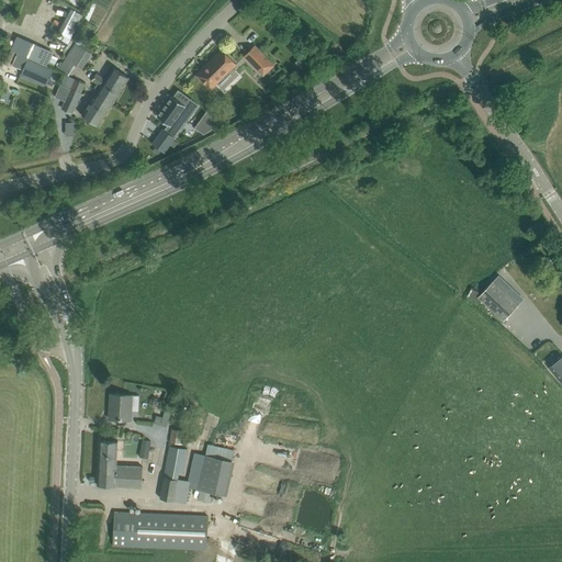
[(66,46),(70,40),(59,33),(55,40),(66,46)]
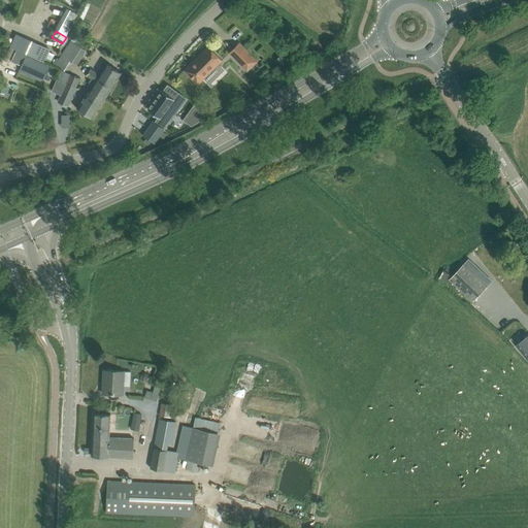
[(44,46),(31,41),(22,37),(10,64),(21,69),(17,78),(40,89),(53,63),(39,58),(44,46)]
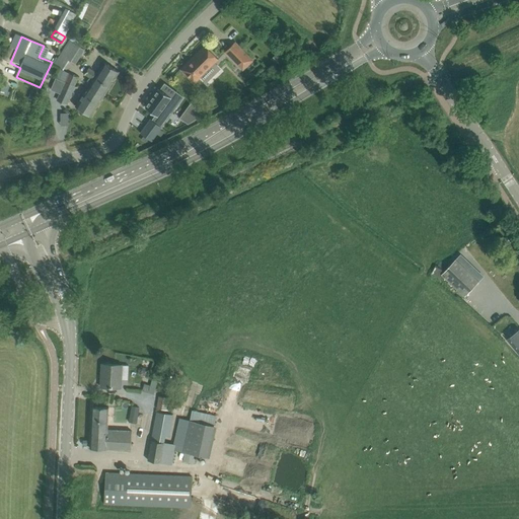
[(71,42),(63,55),(72,61),(80,47),(71,42)]
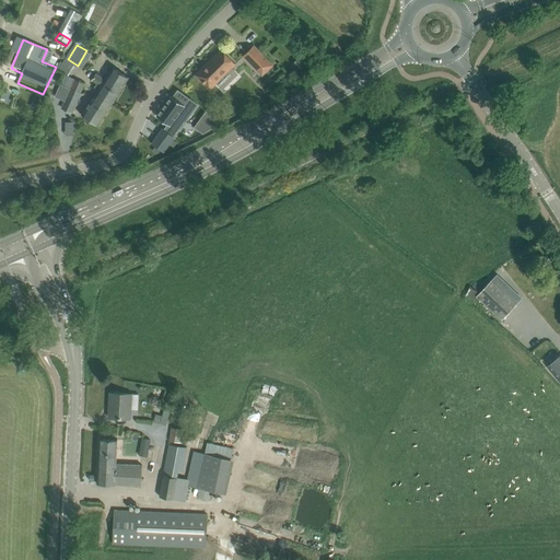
[(253,46),(243,56),(246,59),(261,74),(272,65),(257,49),(253,46)]
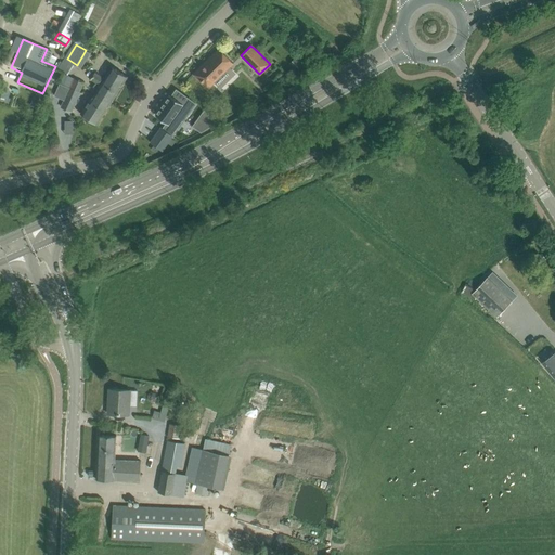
[(233,63),(227,56),(219,48),(206,61),(193,74),(207,89),(220,76),(233,63)]
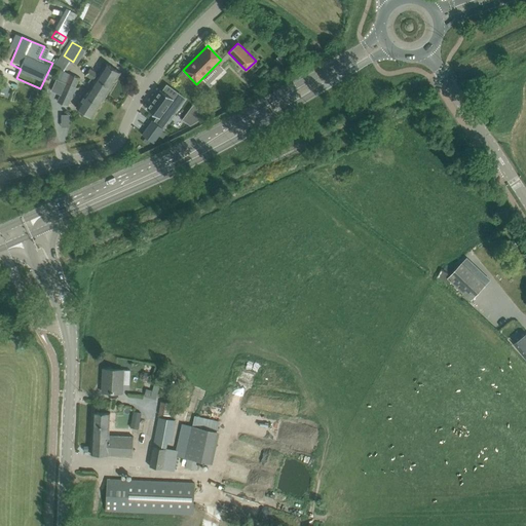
[(279,54),(274,60),(285,70),(289,66),(279,54)]
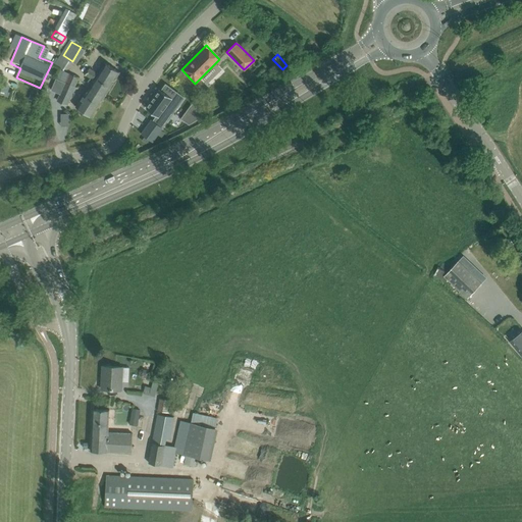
[(119,71),(111,66),(105,62),(98,73),(90,68),(86,75),(91,79),(89,81),(92,83),(89,89),(103,98),(119,71)]
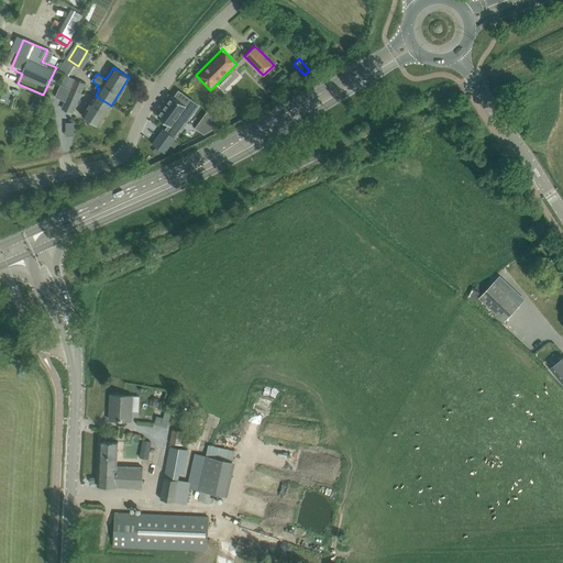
[(64,75),(59,85),(80,95),(85,85),(68,77),(64,75)]
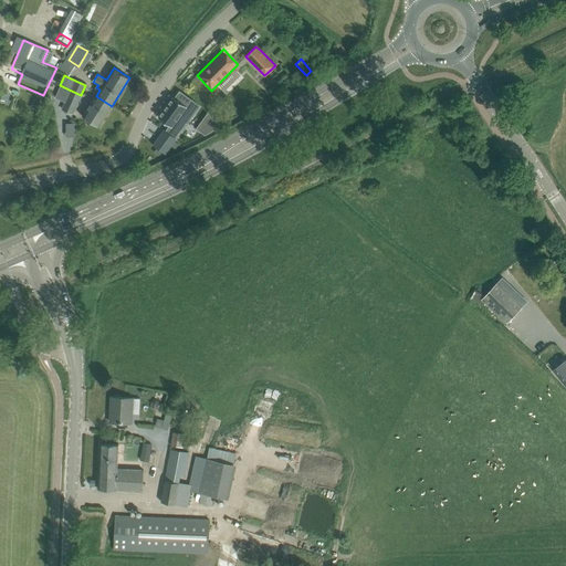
[(82,95),(81,95),(60,85),(54,98),(64,103),(75,108),(82,95)]
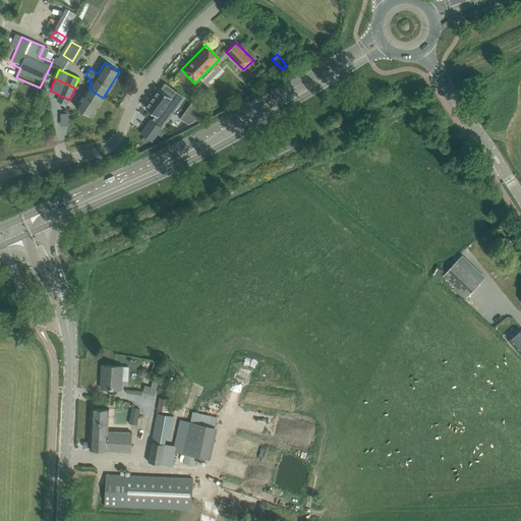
[(151,119),(140,133),(152,141),(153,140),(183,97),(165,84),(161,90),(160,89),(146,108),(156,115),(153,120),(151,119)]
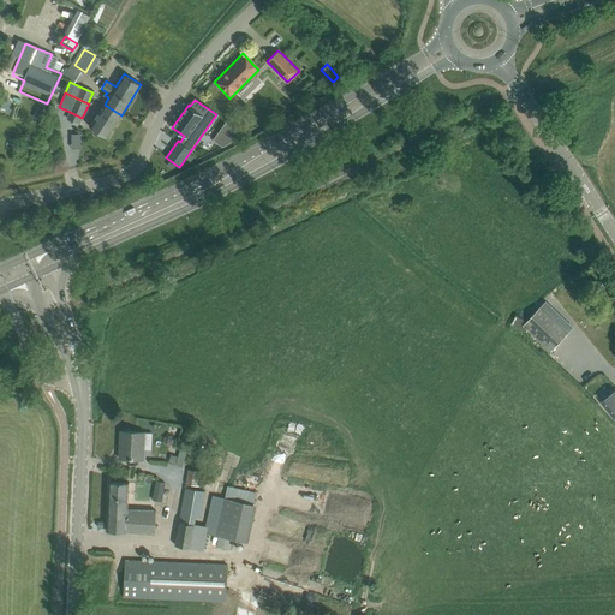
[(107,137),(121,115),(105,105),(96,117),(90,126),(107,137)]
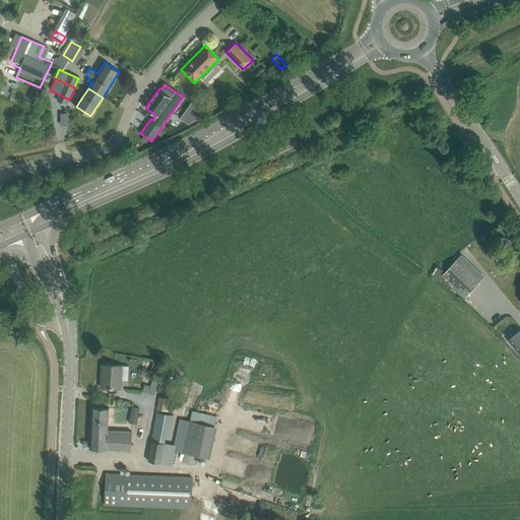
[(205,114),(209,110),(201,101),(196,105),(205,114)]
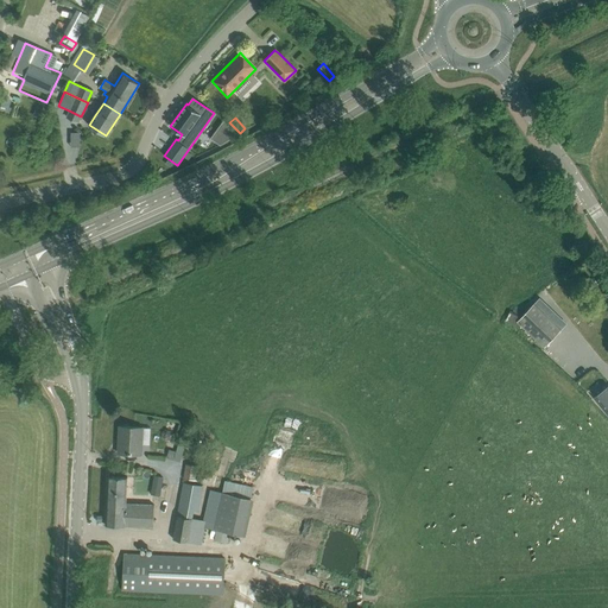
[(223,121),(211,138),(219,144),(220,145),(233,137),(238,134),(223,121)]
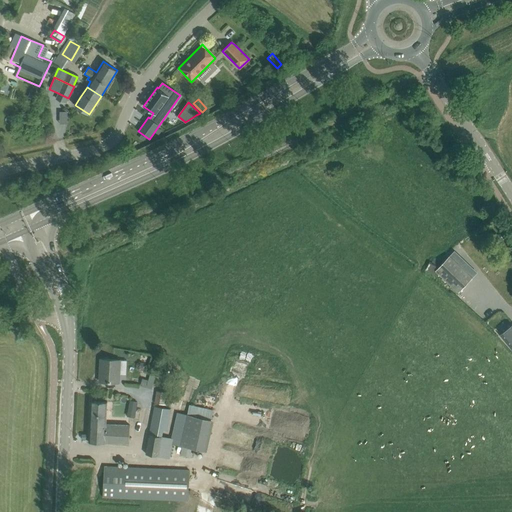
[(435,270),(458,293),(472,278),(449,255),(435,270)]
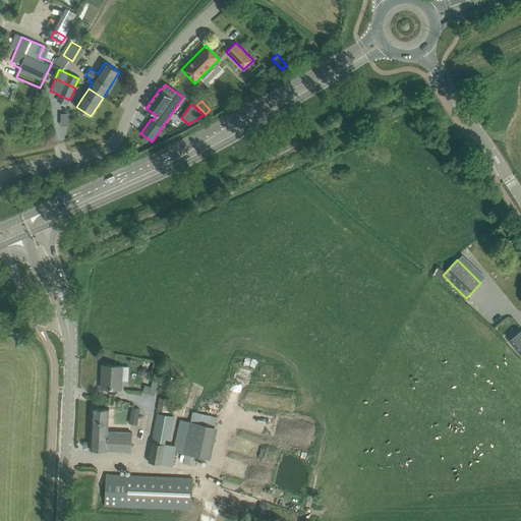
[(441,280),(445,271),(438,267),(432,276),(441,280)]
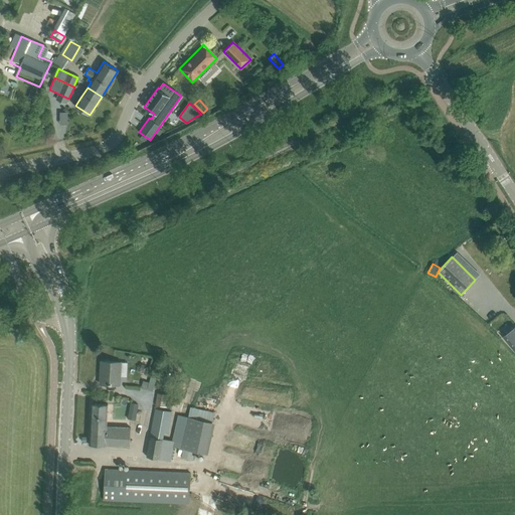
[(514,326),(503,336),(514,350),(514,326)]
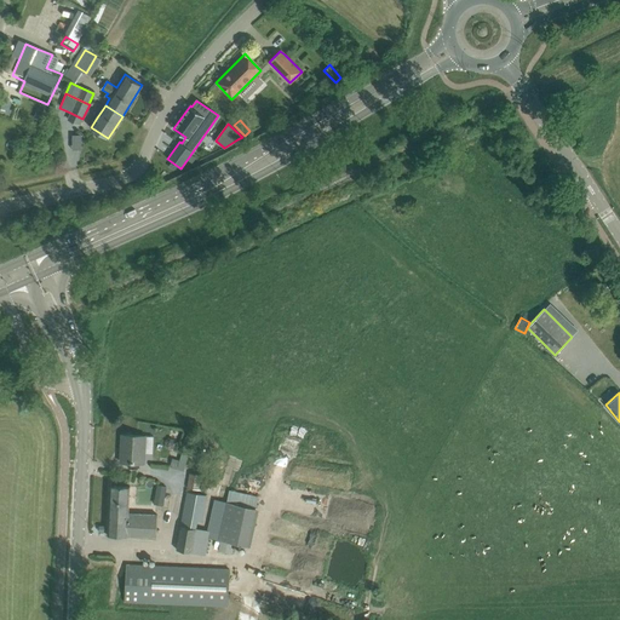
[(145,436),(138,436),(126,435),(125,451),(121,451),(121,461),(143,463),(145,436)]
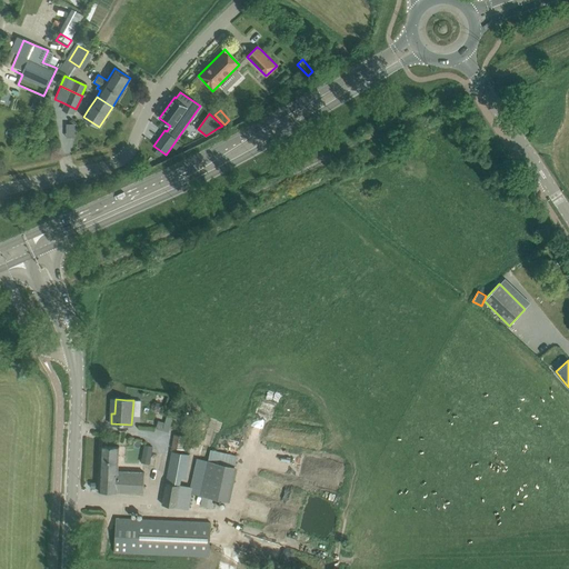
[(185,450),(187,437),(175,433),(171,447),(185,450)]
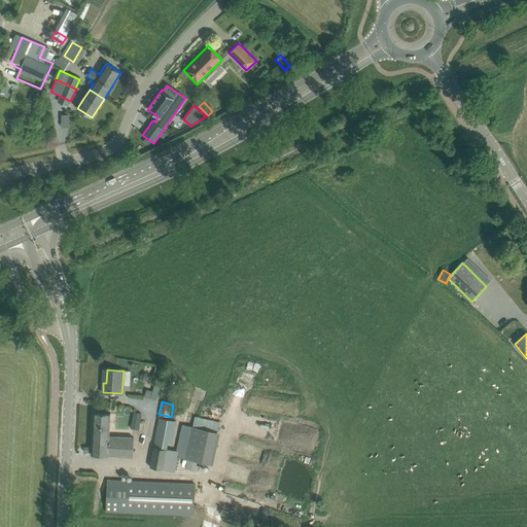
[(138,430),(141,414),(133,412),(130,428),(138,430)]
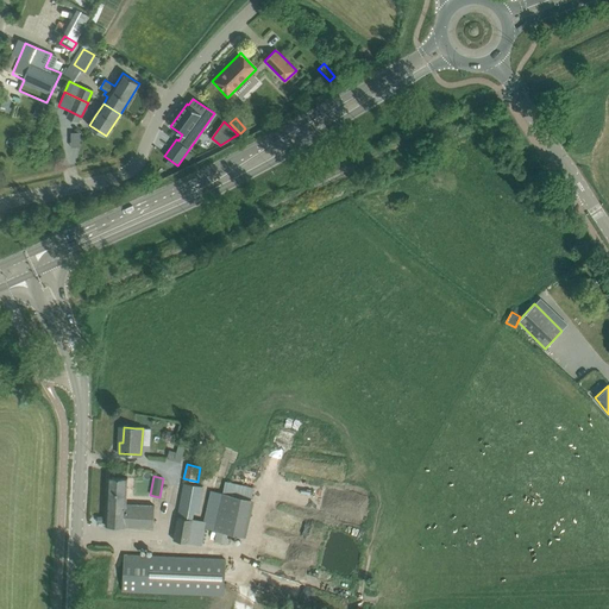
[(127,478),(120,477),(108,477),(106,526),(154,528),(155,504),(126,503),(127,478)]
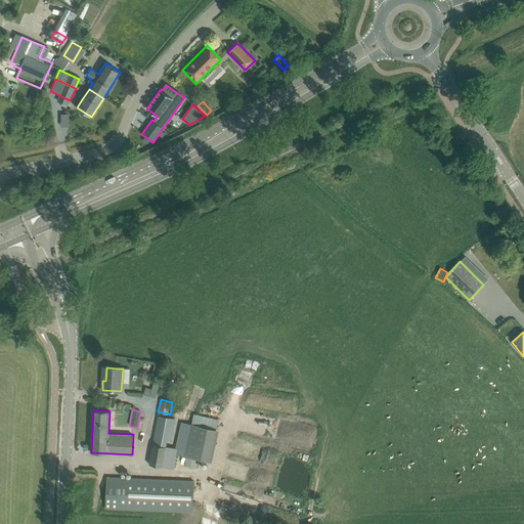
[(171,469),(175,448),(166,447),(168,441),(171,441),(175,419),(159,416),(148,465),(171,469)]
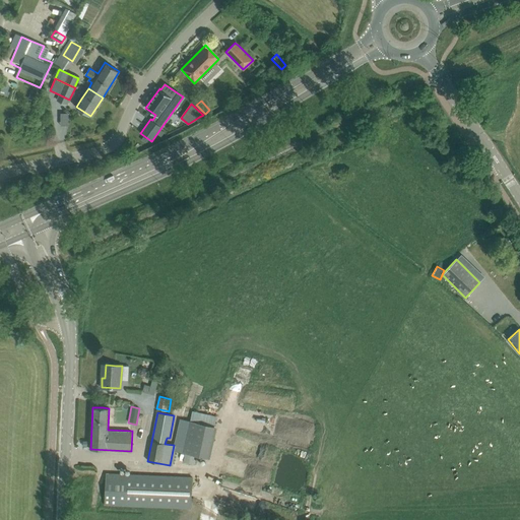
[(197,455),(209,458),(216,428),(180,418),(173,450),(186,453),(184,461),(195,464),(197,455)]
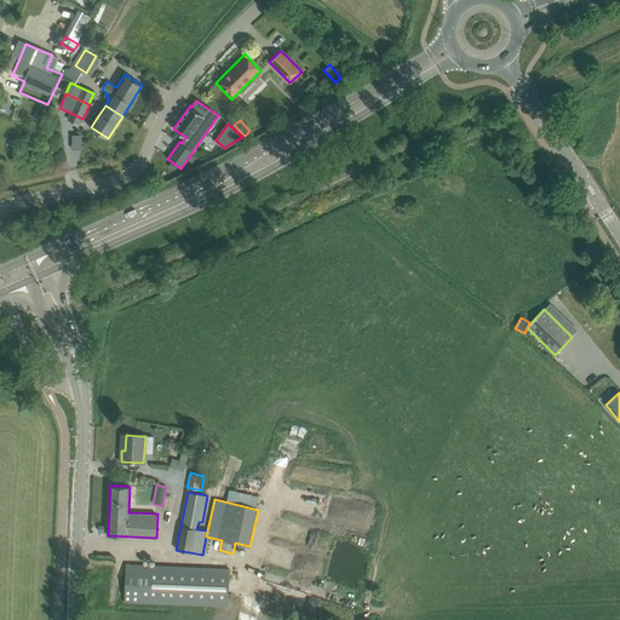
[(233,570),(138,566),(126,564),(125,602),(230,608),(233,570)]
